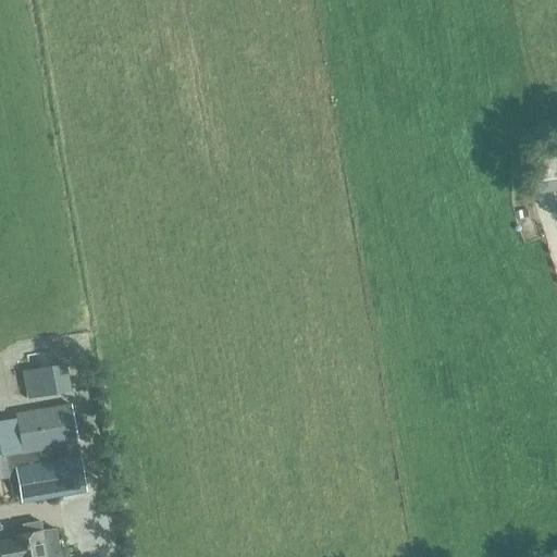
[(27,400),(72,392),(66,363),(22,372),(27,400)]
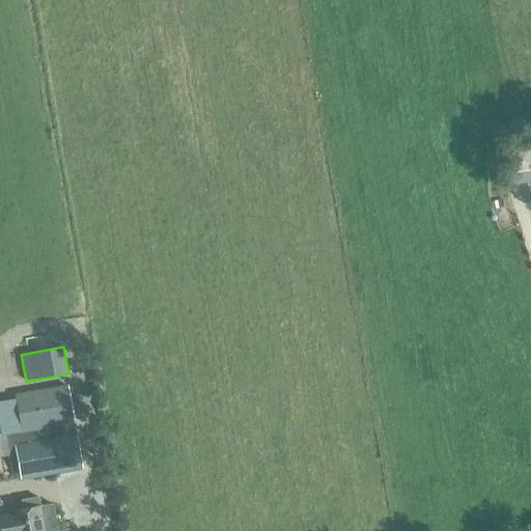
[(75,424),(67,384),(15,394),(21,434),(75,424)]
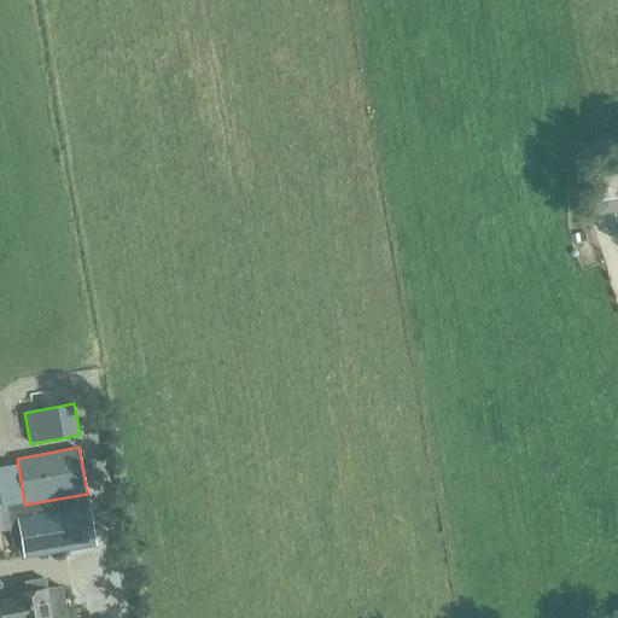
[(6,506),(0,507),(0,531),(11,530),(6,506)]
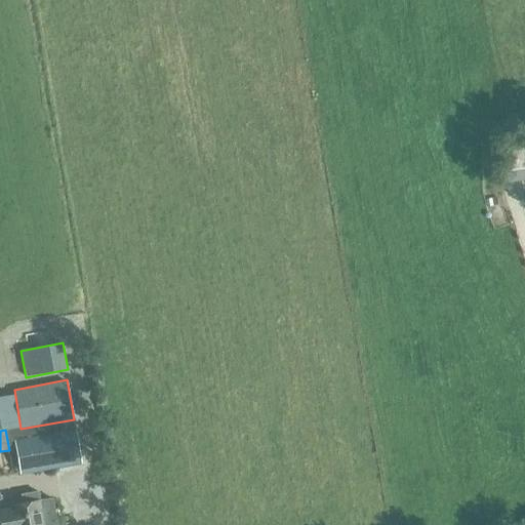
[(76,430),(13,440),(21,475),(83,463),(76,430)]
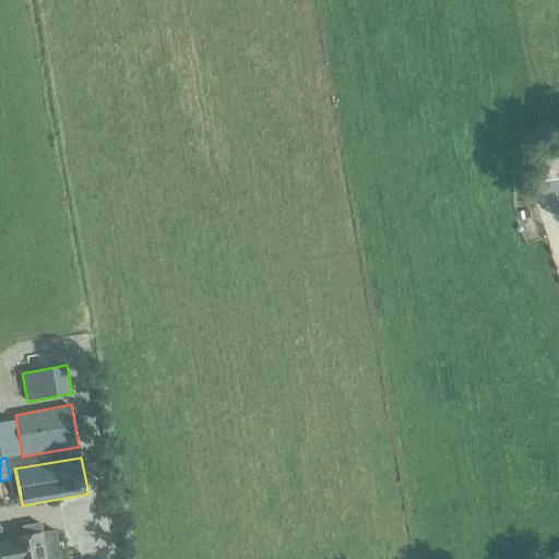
[(10,542),(0,543),(0,558),(57,558),(61,558),(56,531),(43,533),(42,523),(22,526),(23,536),(10,538),(10,542)]
